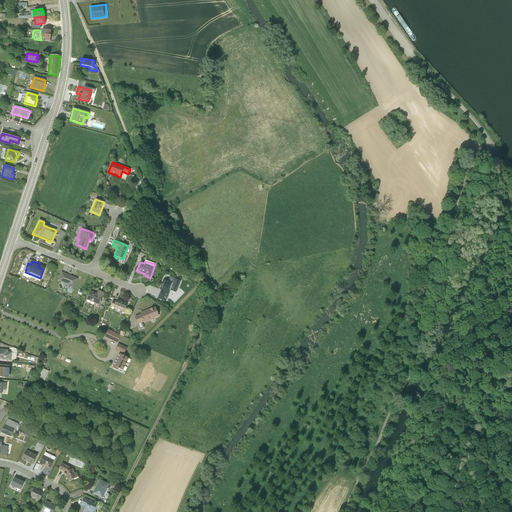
[(78,279),(61,272),(58,281),(69,285),(68,288),(73,290),(78,279)]
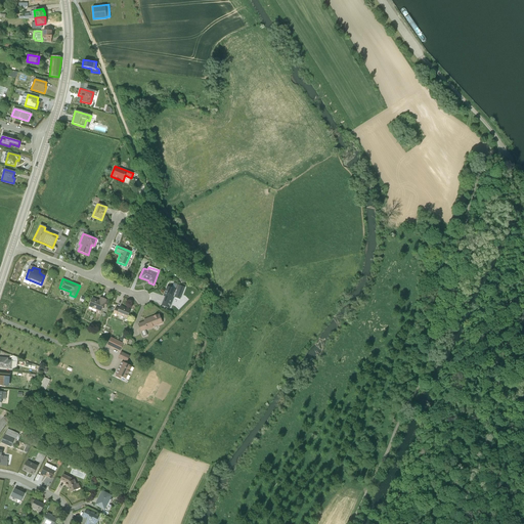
[(177,291),(167,287),(163,297),(165,297),(163,302),(171,305),(174,298),(180,300),(184,288),(178,286),(177,291)]
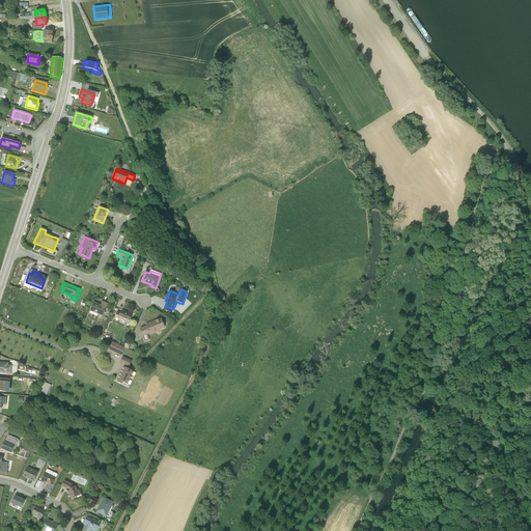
[(102,318),(106,311),(107,311),(110,306),(108,305),(108,304),(102,302),(101,304),(93,302),(89,311),(98,314),(96,316),(102,318)]
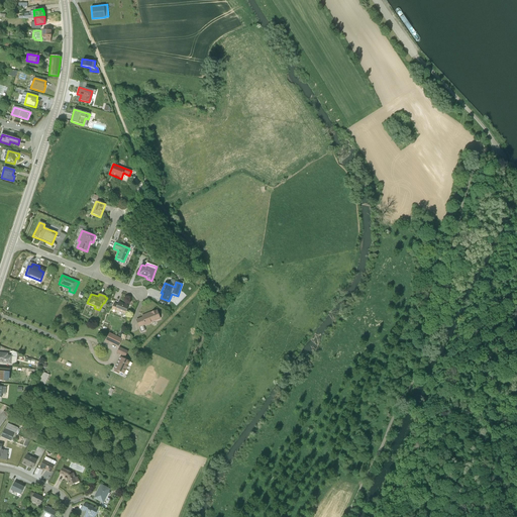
[(125,314),(128,306),(119,302),(117,305),(114,303),(111,310),(115,312),(115,310),(125,314)]
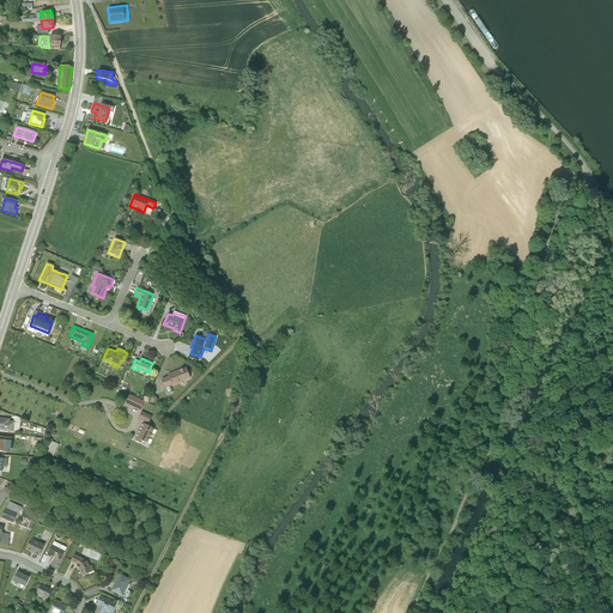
[(178,383),(190,380),(186,368),(168,375),(168,376),(161,380),(164,389),(178,383)]
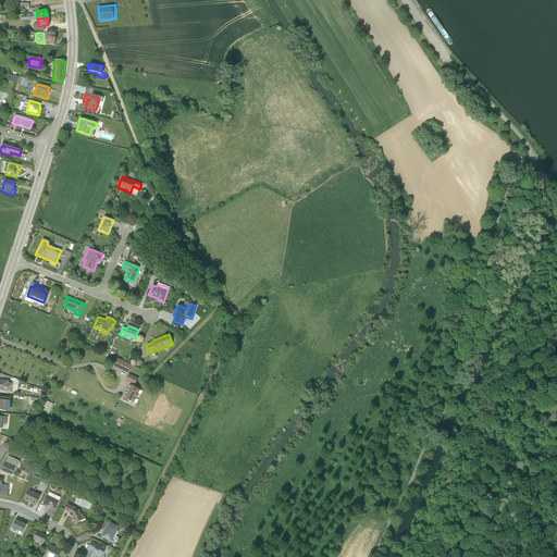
[(131,367),(118,360),(114,367),(127,373),(131,367)]
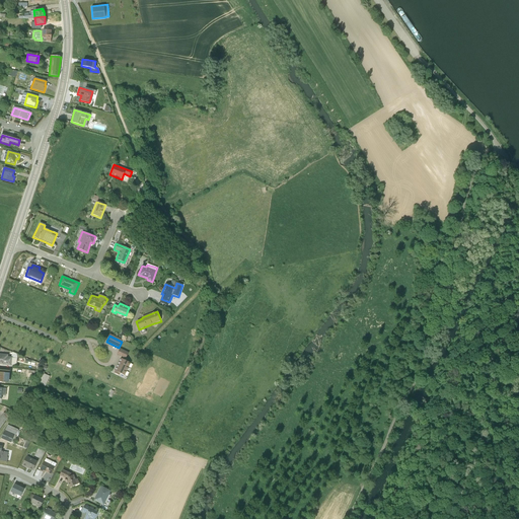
[(129,353),(120,349),(118,355),(126,359),(129,353)]
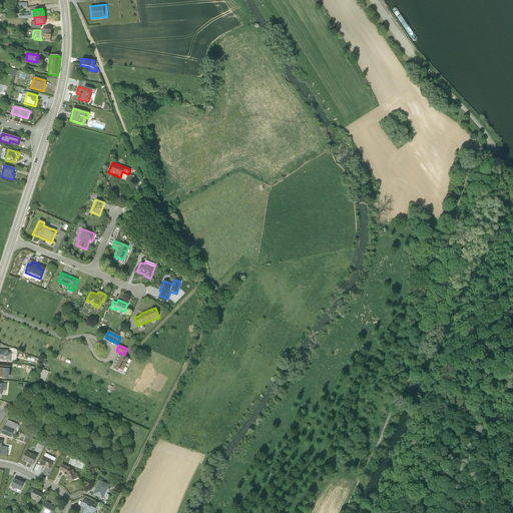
[(0,350),(0,360),(11,362),(12,353),(8,353),(8,351),(0,350)]
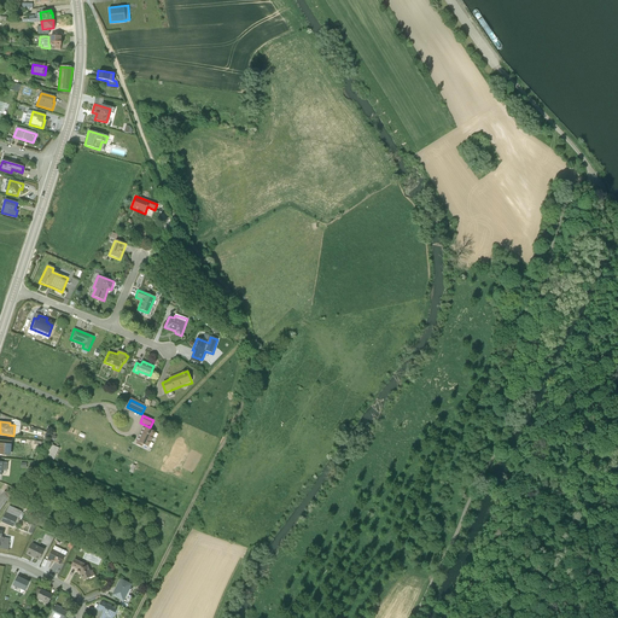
[(136,442),(149,448),(156,433),(144,427),(136,442)]
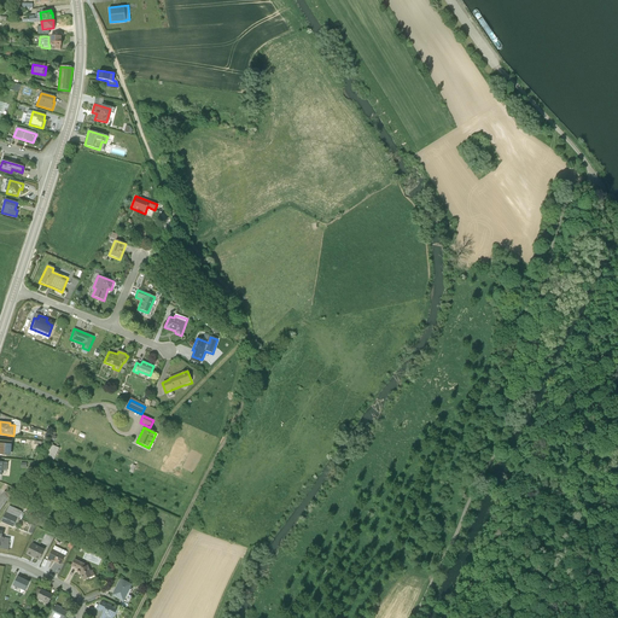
[(12,442),(0,441),(0,454),(10,456),(12,442)]
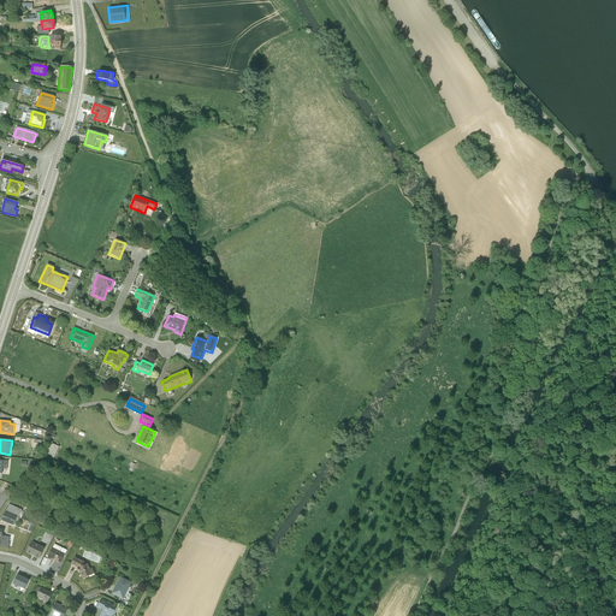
[(54,457),(60,445),(53,442),(47,454),(54,457)]
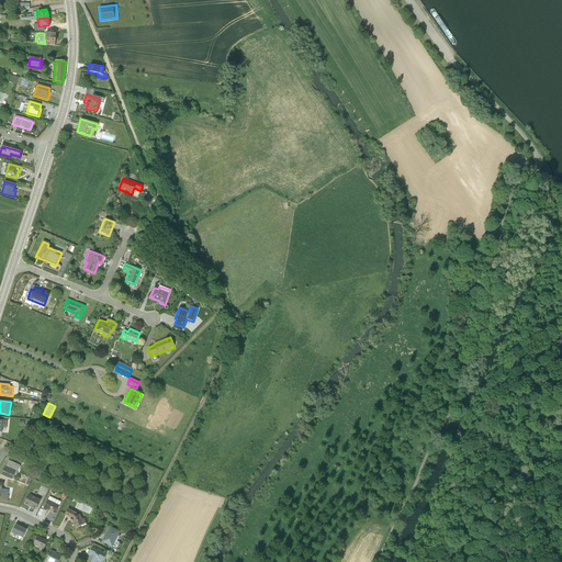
[(8,461),(0,474),(12,480),(15,471),(17,472),(20,465),(8,461)]
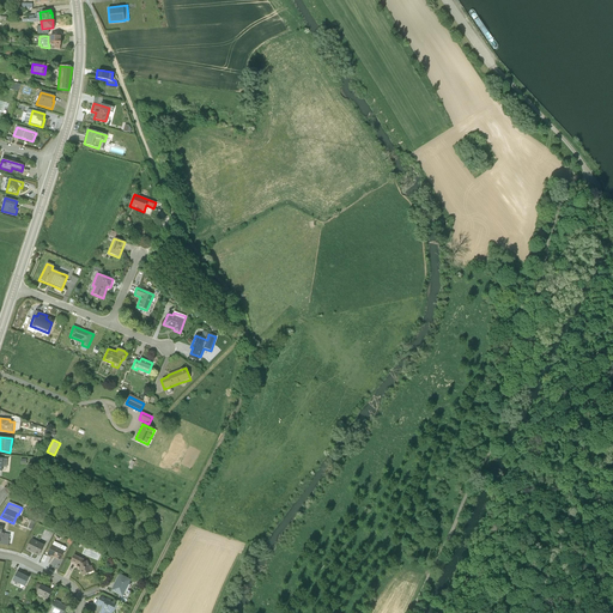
[(2,527),(0,526),(0,544),(8,546),(10,540),(8,540),(10,534),(1,533),(2,527)]
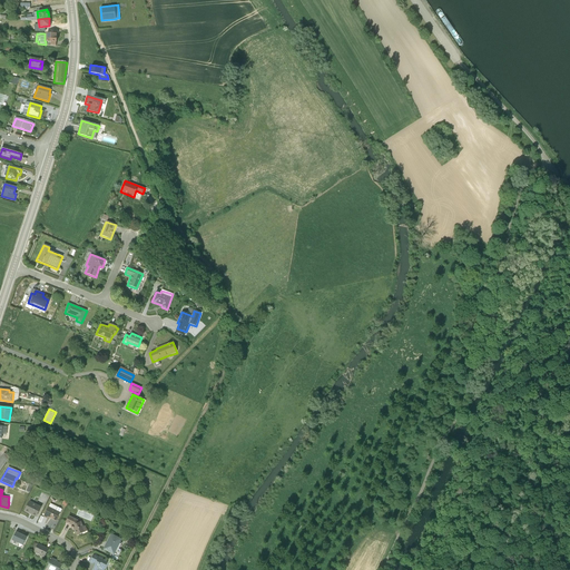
[(41,508),(29,501),(23,511),(36,518),(41,508)]
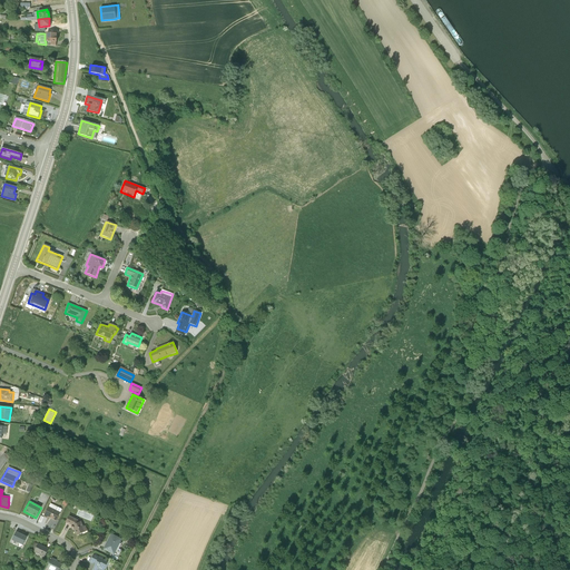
[(60,513),(48,507),(43,517),(47,519),(48,518),(56,522),(60,513)]
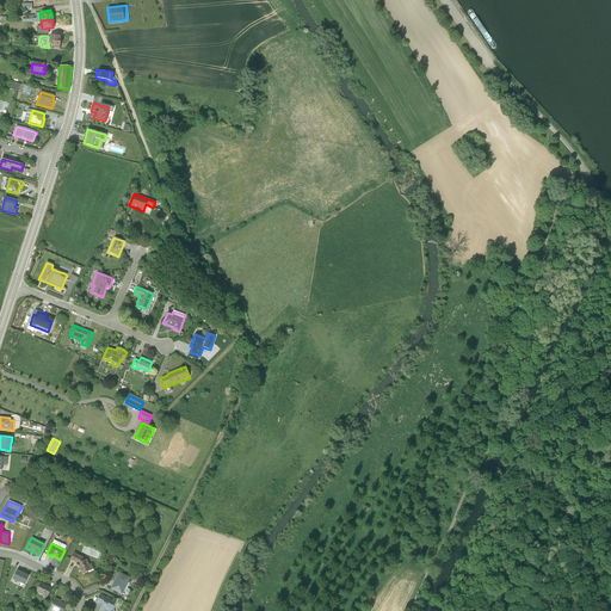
[(78,563),(76,565),(76,566),(78,567),(79,567),(81,574),(93,569),(91,563),(90,565),(86,559),(85,560),(84,557),(74,553),(71,561),(78,563)]
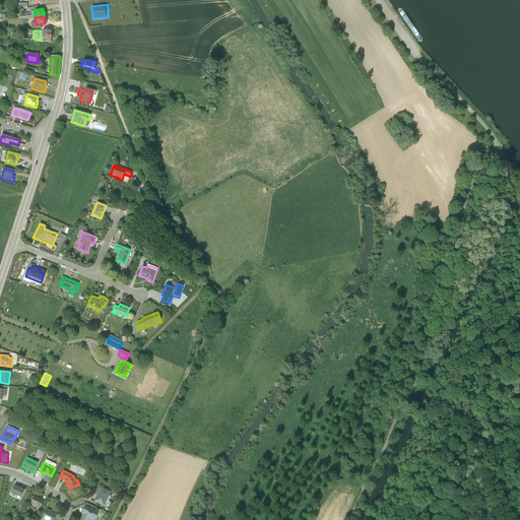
[(10,492),(20,497),(24,490),(14,484),(10,492)]
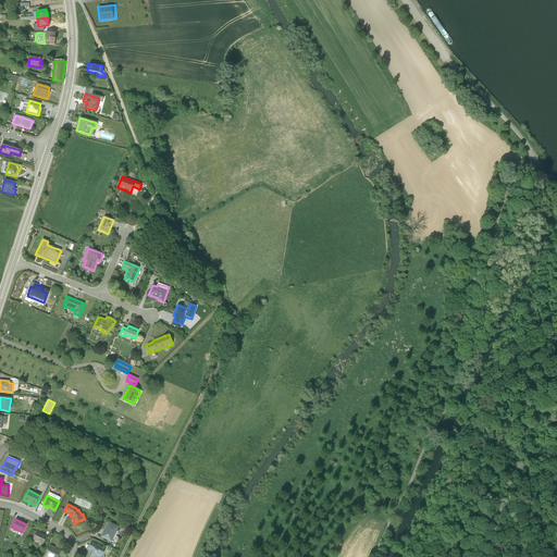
[(111,542),(119,527),(108,521),(100,536),(111,542)]
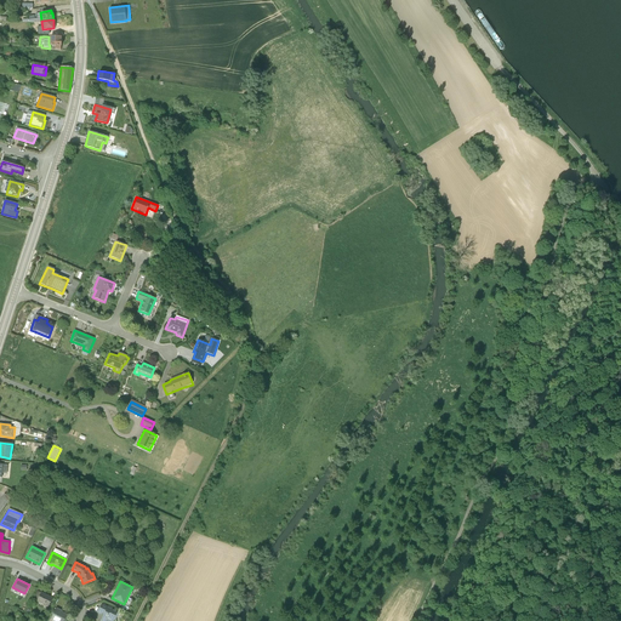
[(52,598),(41,592),(36,602),(49,608),(52,598)]
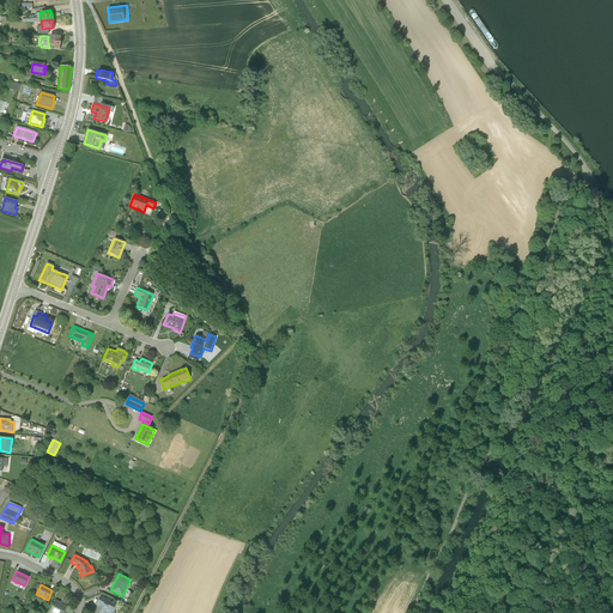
[(107,600),(99,596),(96,606),(102,608),(99,612),(104,612),(111,612),(116,605),(110,601),(110,600),(107,599),(107,600)]
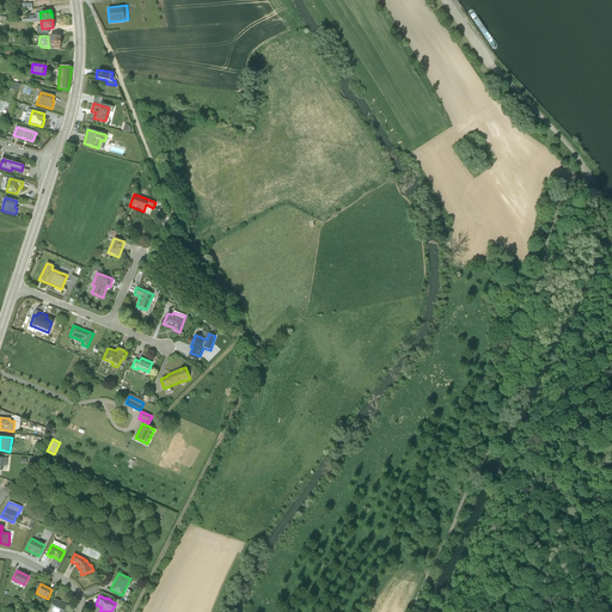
[(62,603),(55,599),(49,610),(53,611),(63,611),(67,606),(61,603),(62,603)]
